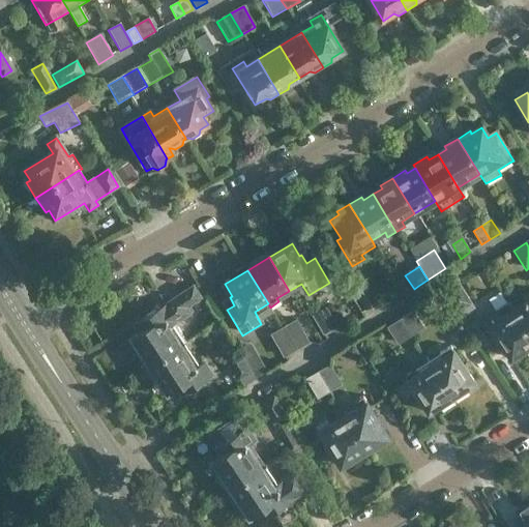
[(352,291),(365,312),(379,302),(368,283),(352,291)]
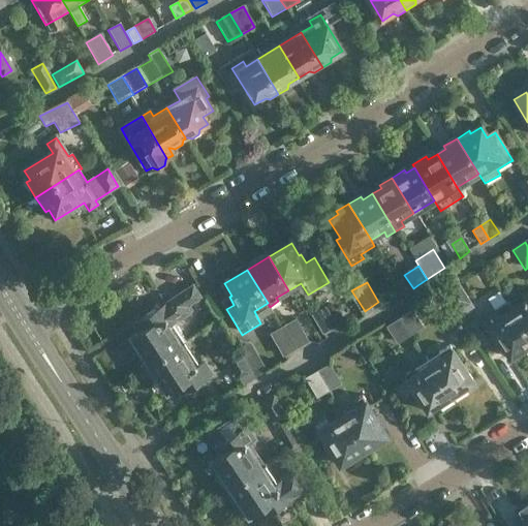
[(135,353),(145,369),(180,346),(168,329),(189,315),(185,308),(202,298),(194,285),(135,323),(140,331),(130,337),(140,351),(135,353)]
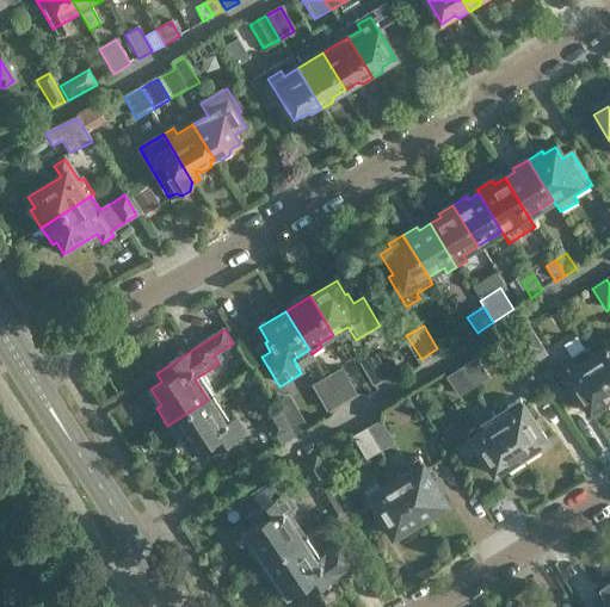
[(548,358),(531,330),(515,340),(533,367),(548,358)]
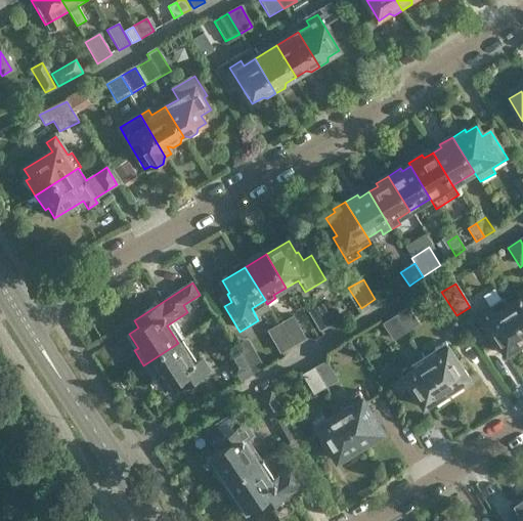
[(507,308),(522,334),(522,291),(516,296),(519,300),(507,308)]
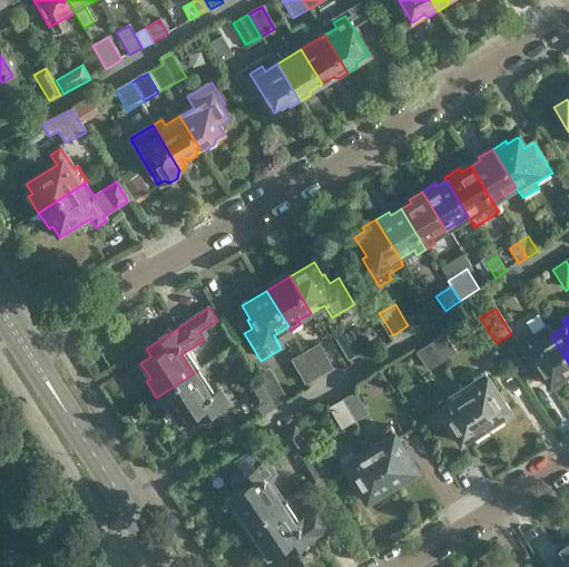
[(362,352),(350,332),(336,340),(347,360),(362,352)]
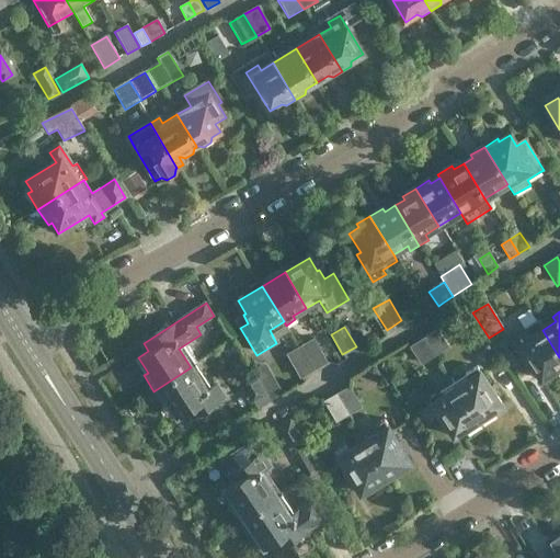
[(423,340),(435,357),(449,349),(437,330),(423,340)]
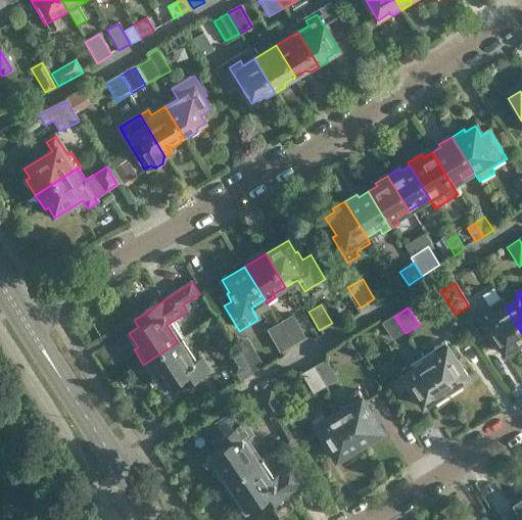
[(521,348),(521,333),(506,308),(493,316),(491,312),(480,318),(505,356),(514,349),(518,351),(521,348)]
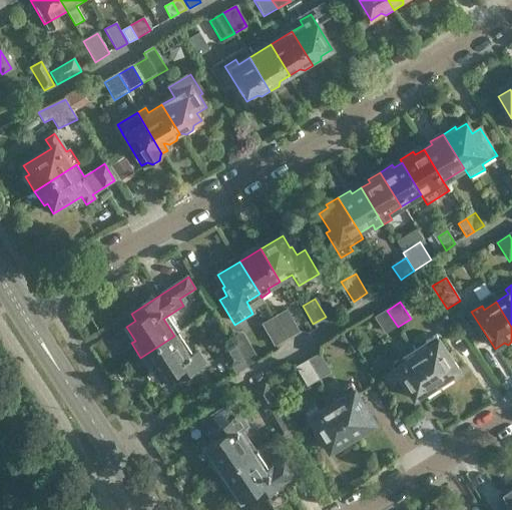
[(274,318),(287,339),(299,332),(286,310),(274,318)]
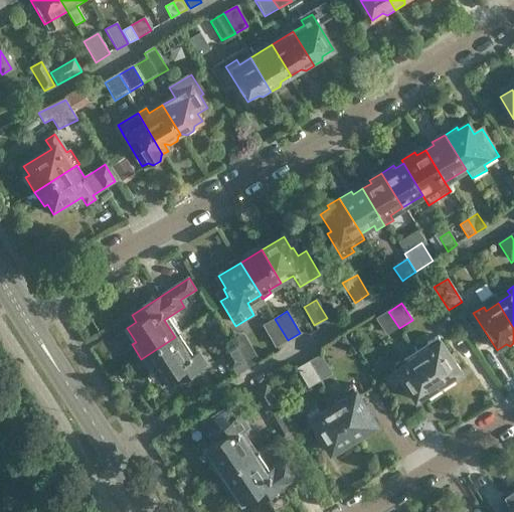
[(387,336),(399,328),(388,312),(376,319),(387,336)]
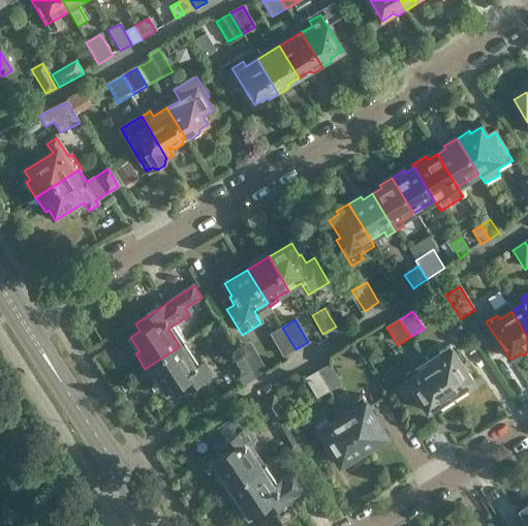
[(283,357),(296,349),(282,328),(271,334),(283,357)]
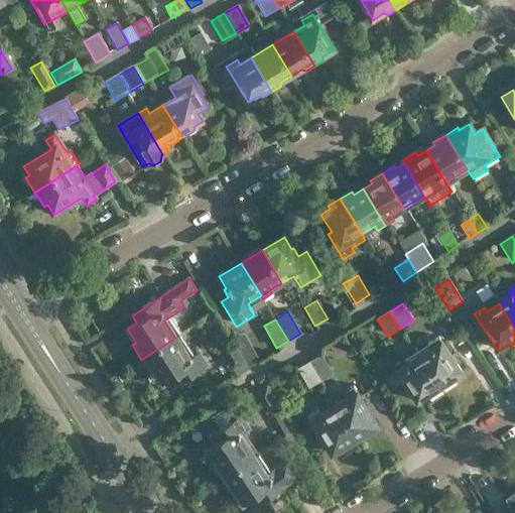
[(186,356),(175,338),(141,360),(150,374),(154,371),(163,385),(172,379),(176,385),(209,365),(200,351),(194,354),(192,351),(186,356)]
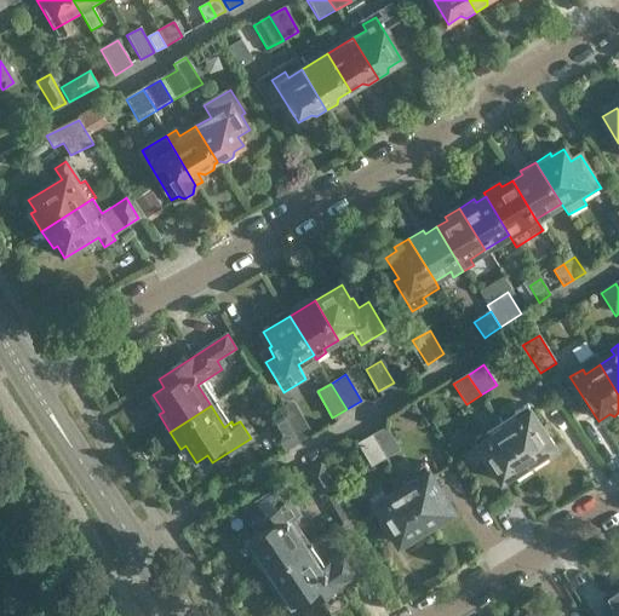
[(503,429),(531,470),(548,460),(544,455),(555,448),(527,407),(514,415),(517,419),(503,429)]
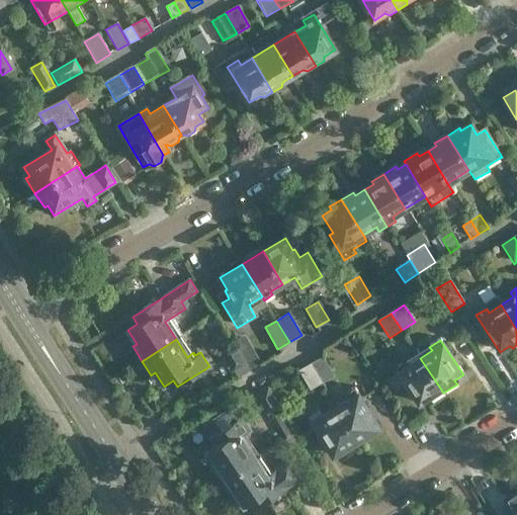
[(247,364),(239,352),(234,343),(220,351),(232,372),(247,364)]
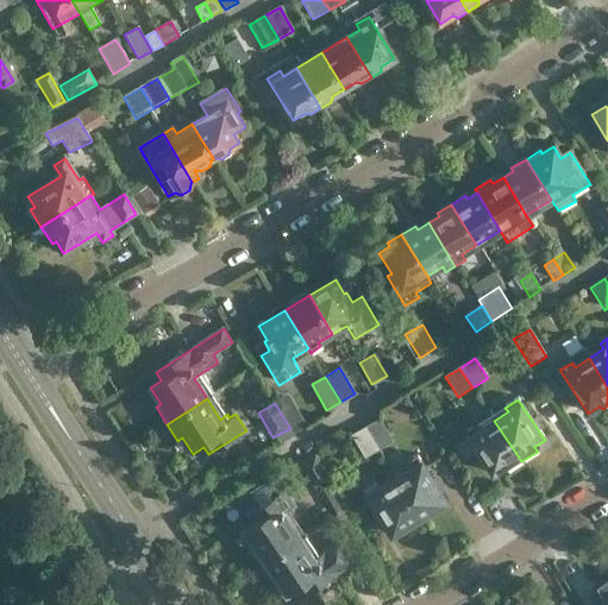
[(364,428),(378,452),(392,443),(378,421),(364,428)]
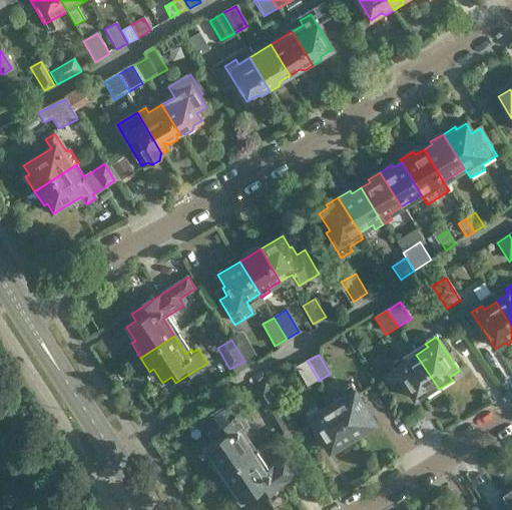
[(426,398),(439,389),(416,355),(406,361),(404,358),(393,365),(416,400),(424,395),(426,398)]
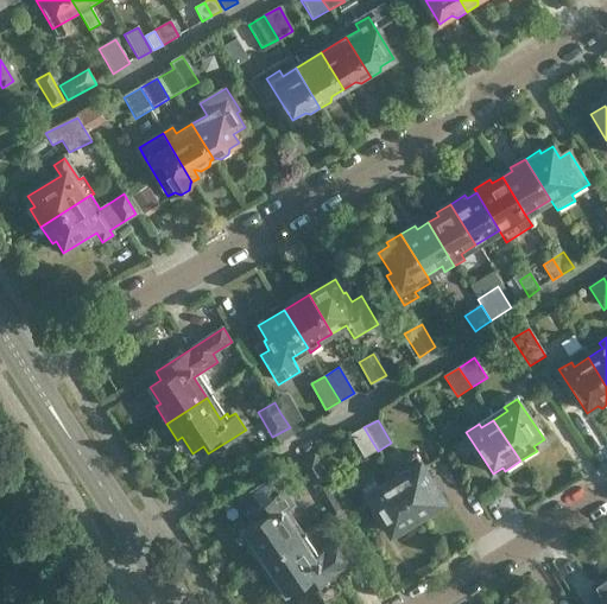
[(365,458),(378,451),(364,427),(352,434),(365,458)]
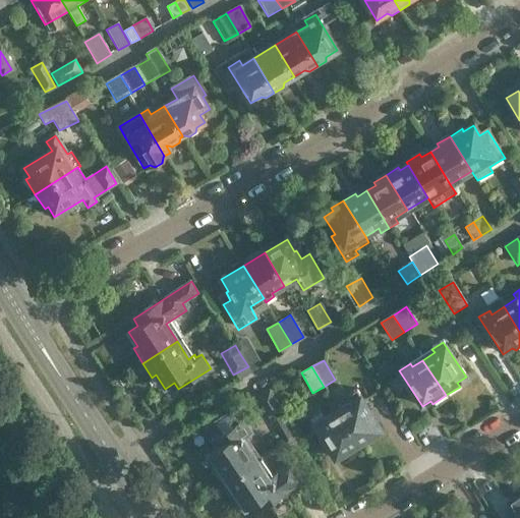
[(270,419),(282,413),(270,391),(257,398),(270,419)]
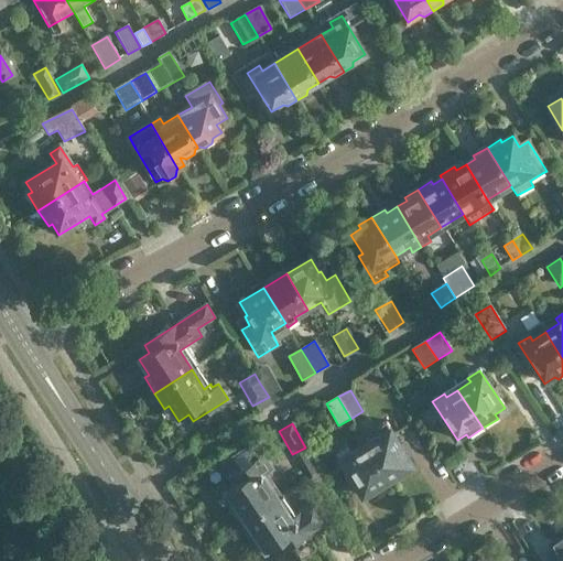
[(400,445),(387,424),(377,430),(381,437),(366,445),(391,486),(404,478),(402,474),(413,467),(408,459),(413,455),(405,442),(400,445)]
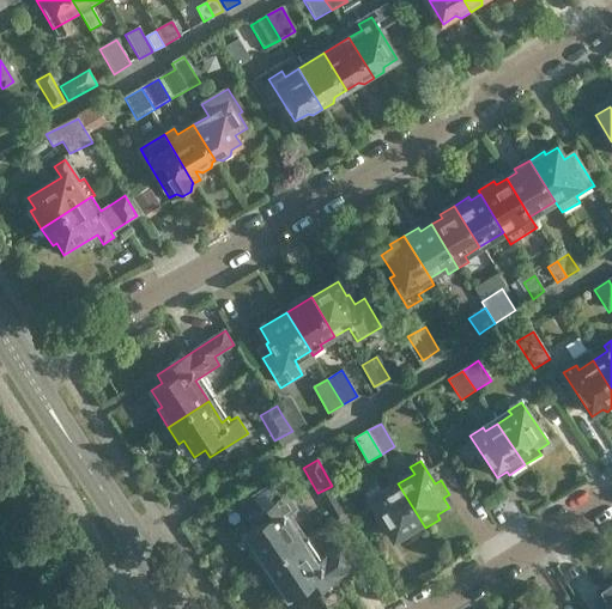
[(425,528),(398,483),(382,492),(379,486),(368,492),(397,539),(407,533),(410,537),(425,528)]
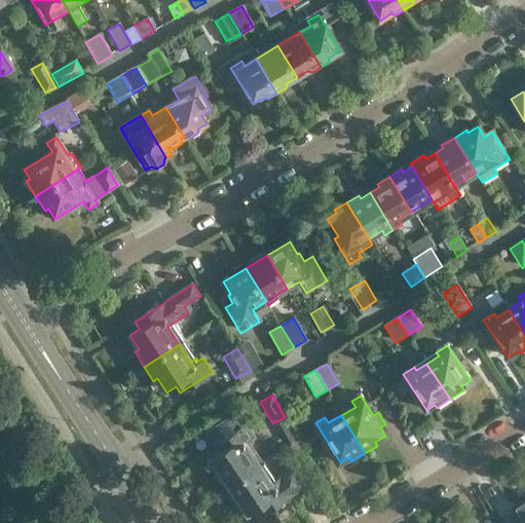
[(215,474),(224,489),(258,465),(246,447),(253,443),(241,426),(239,427),(232,416),(209,433),(216,443),(215,444),(219,451),(210,457),(219,471),(215,474)]
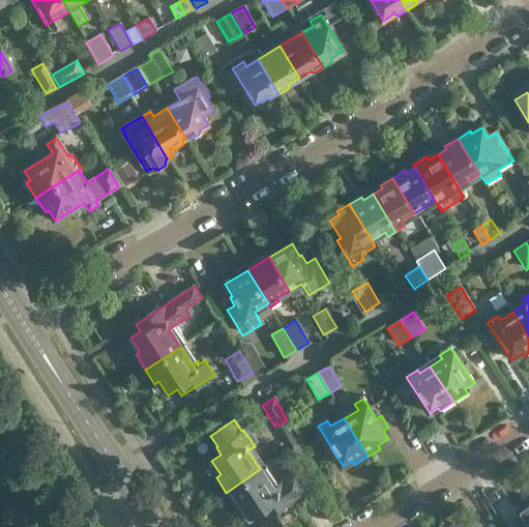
[(299,444),(285,454),(291,462),(304,452),(299,444)]
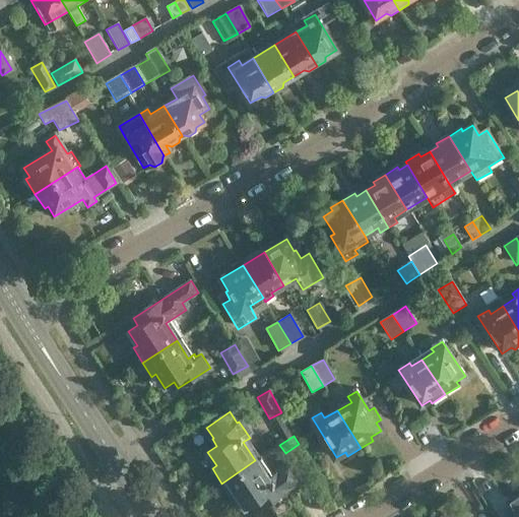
[(255,460),(221,483),(232,499),(236,496),(245,509),(255,503),(259,510),(300,482),(287,465),(267,478),(255,460)]
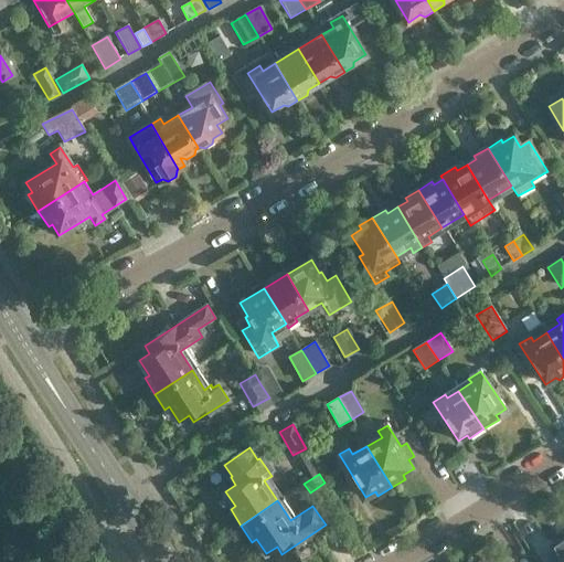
[(563,561),(563,537),(552,544),(560,555),(551,561),(563,561)]
